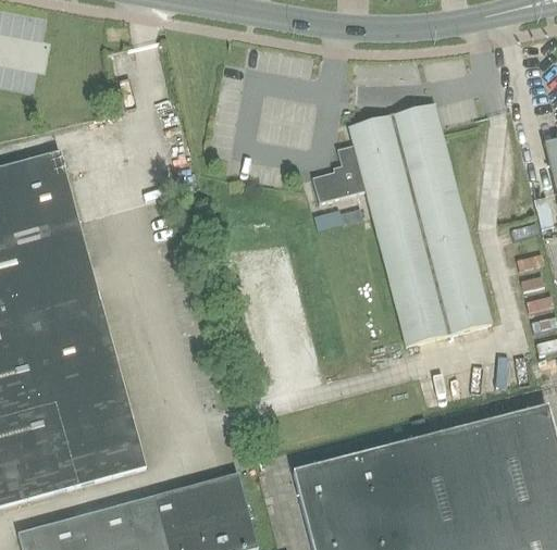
[(341,169),(311,177),(318,202),(364,189),(406,345),(491,323),(438,126),(432,103),(388,115),(348,126),(353,144),(336,149),(341,169)]
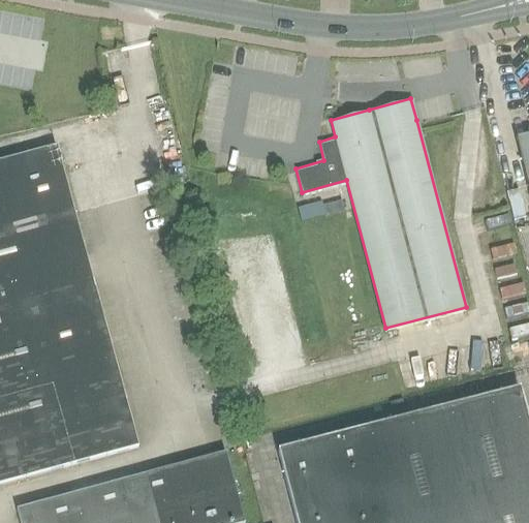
[(528,130),(515,134),(528,191),(528,130)]
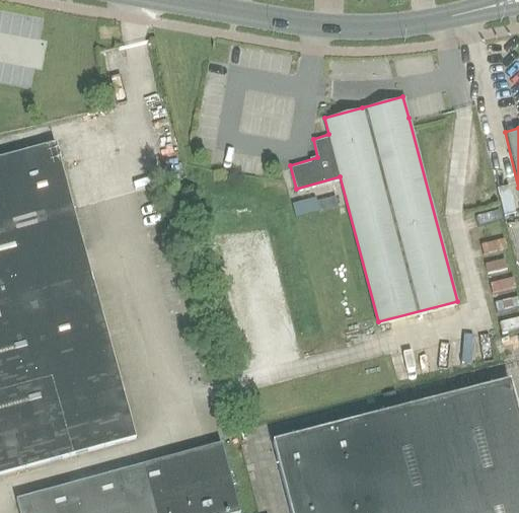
[(0,470),(8,468),(135,434),(55,141),(0,155),(0,470)]
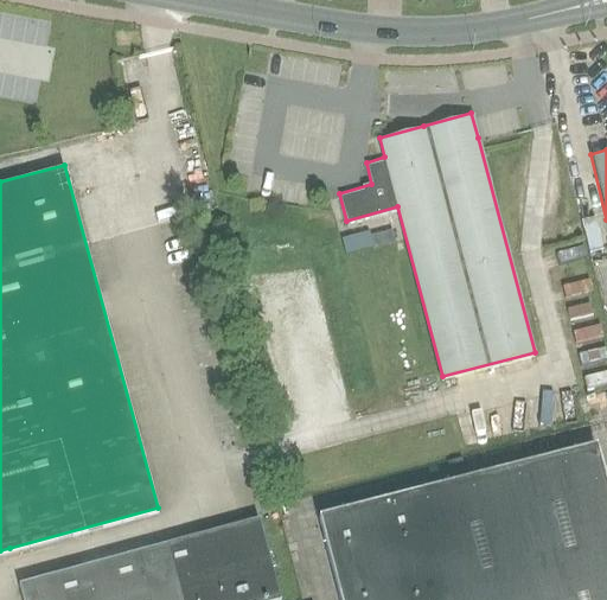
[(606,599),(606,487),(595,442),(318,514),(340,599),(606,599)]
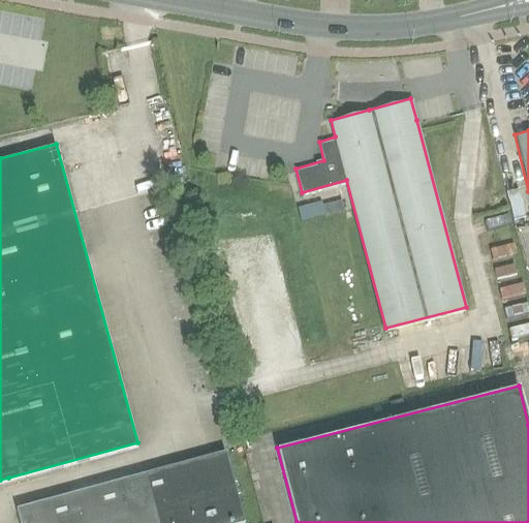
[(20,522),(232,522),(244,520),(224,449),(16,505),(20,522)]
